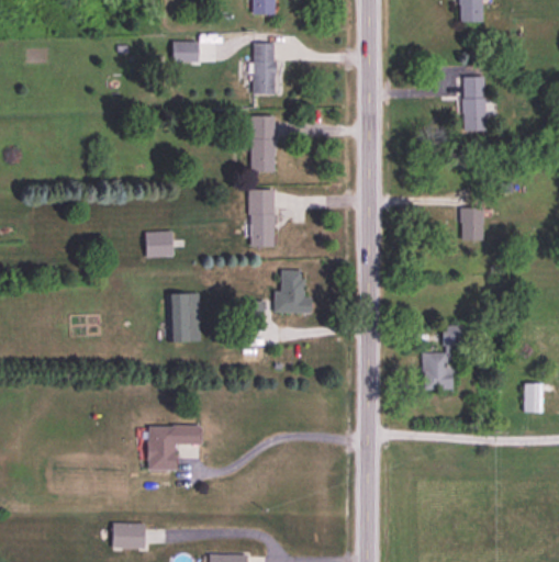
[(253,0),(253,14),(276,14),(275,0),(253,0)]
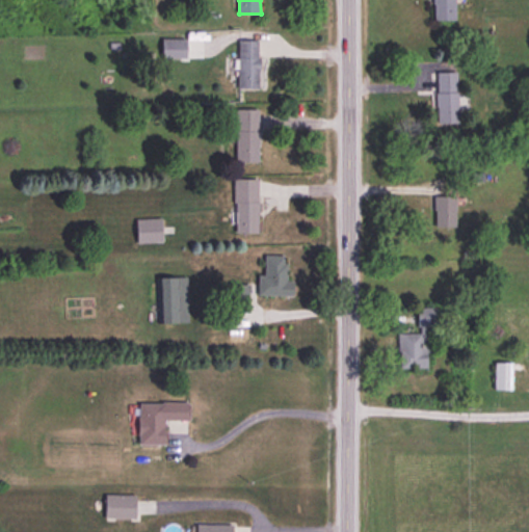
[(435,0),(435,23),(457,23),(456,0),(435,0)]
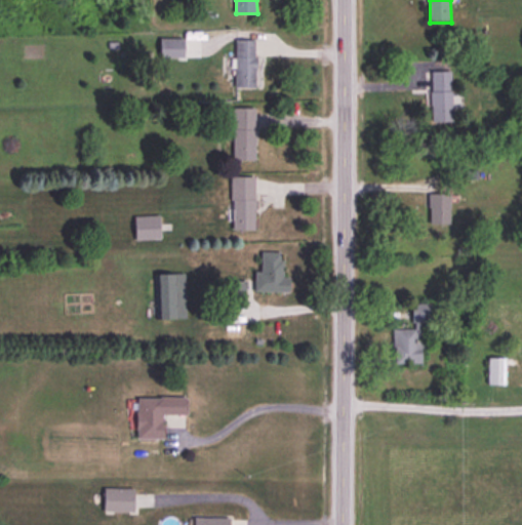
[(186,39),(162,39),(162,59),(186,59),(186,39)]
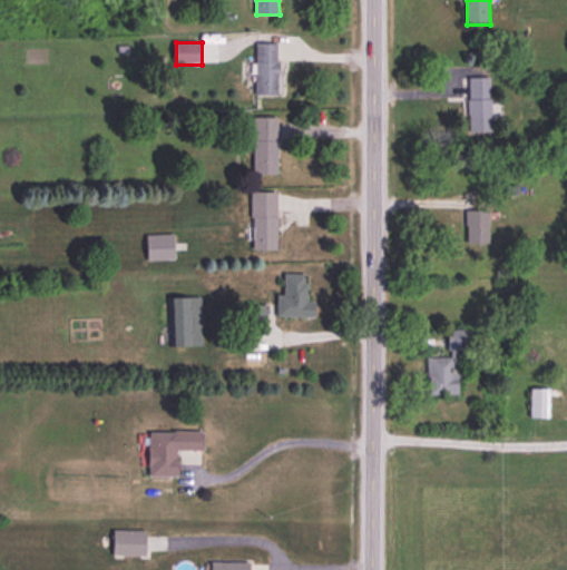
[(280,96),(280,43),(257,43),(257,96),(280,96)]
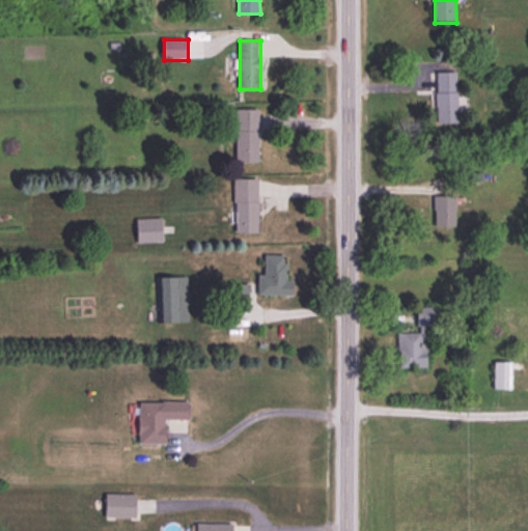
[(460,127),(460,66),(438,66),(438,127),(460,127)]
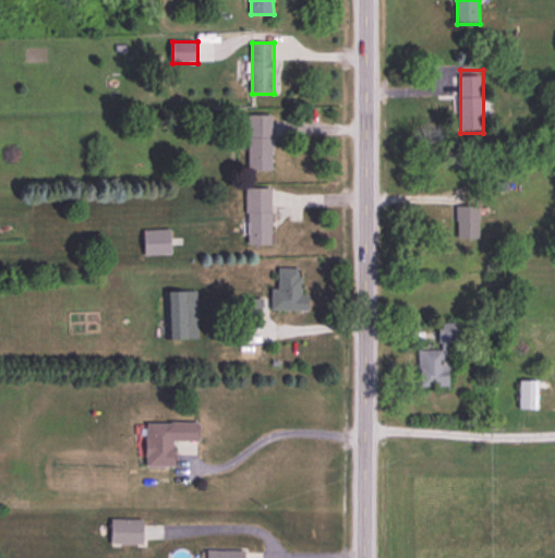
[(250,171),(274,171),(274,116),(250,116),(250,171)]
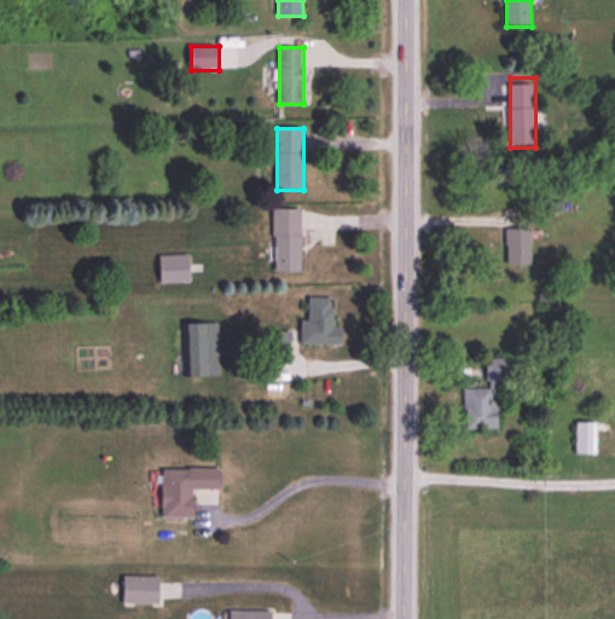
[(302,272),(302,209),(276,209),(276,273),(302,272)]
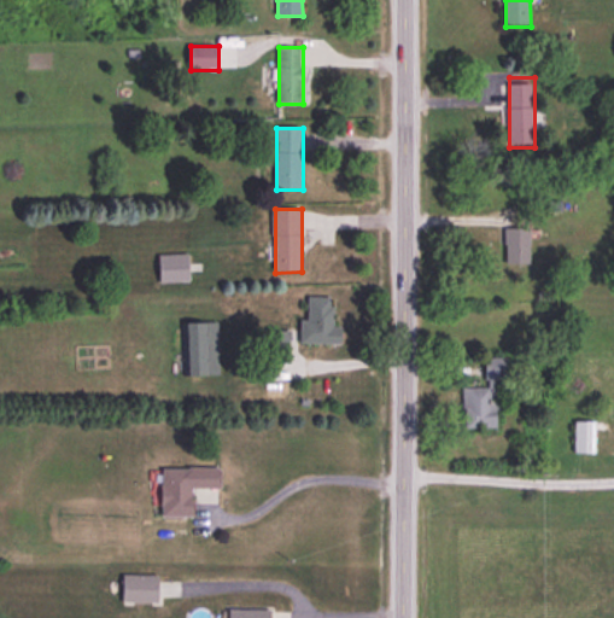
[(507,229),(508,264),(532,264),(531,229),(507,229)]
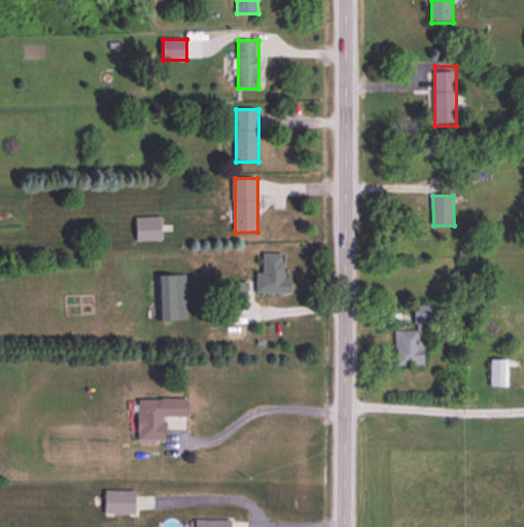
[(137,217),(137,241),(163,241),(163,217),(137,217)]
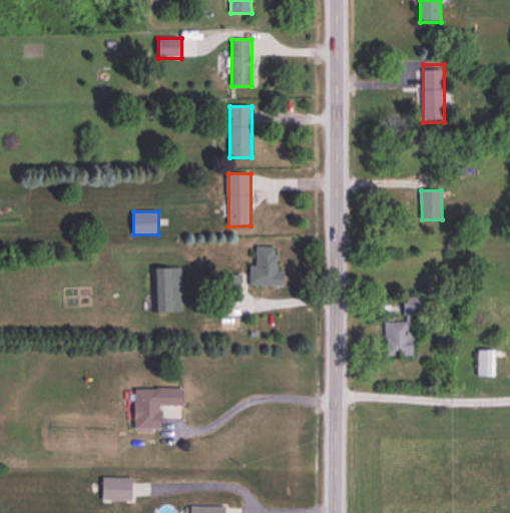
[(257,267),(250,267),(250,287),(285,286),(284,271),(278,271),(278,246),(257,247),(257,267)]
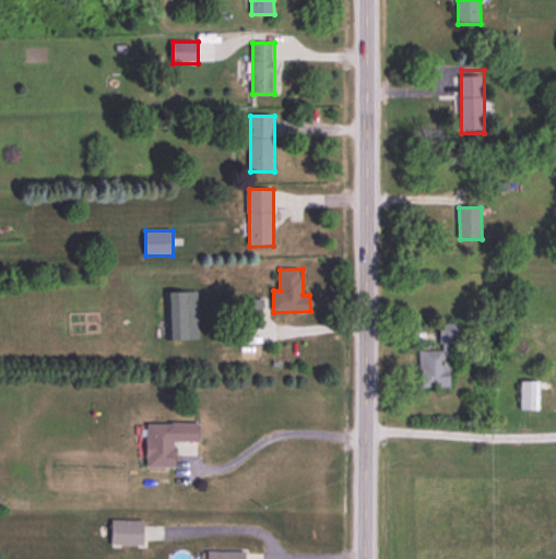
[(200,340),(200,293),(169,293),(169,340),(200,340)]
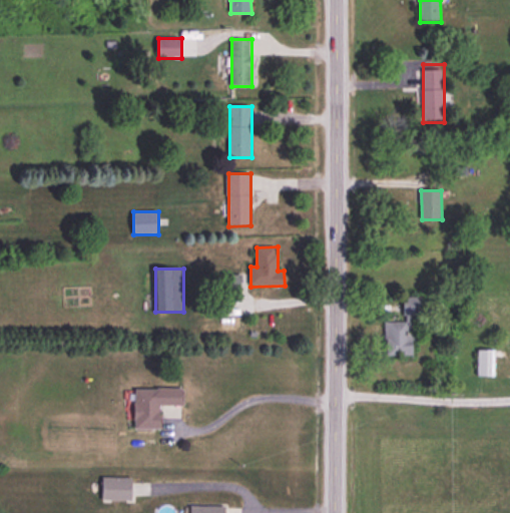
[(240,277),(224,277),(224,292),(240,292),(240,277)]
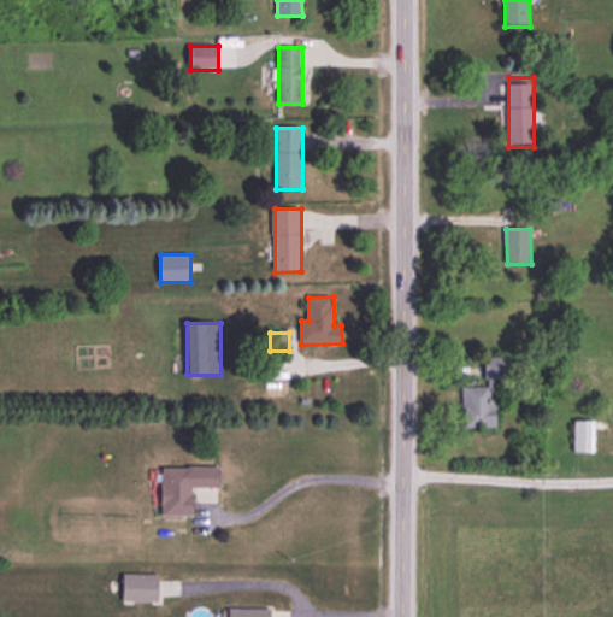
[(465,429),(504,428),(502,358),(487,358),(487,387),(465,388),(465,429)]
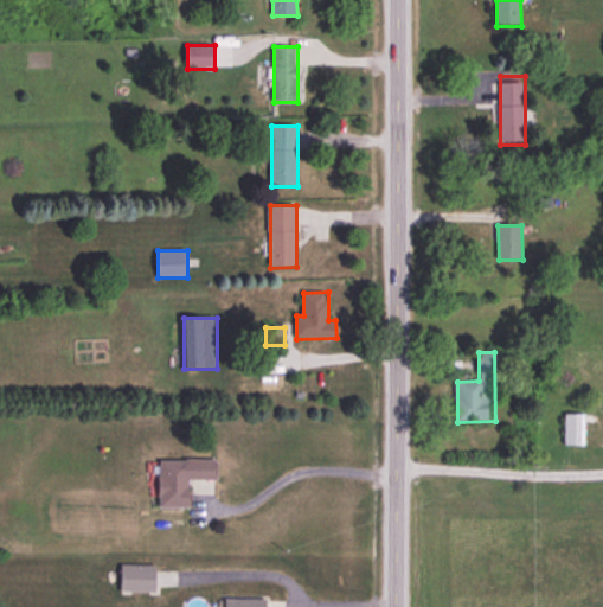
[(565,445),(584,445),(584,413),(565,413),(565,445)]
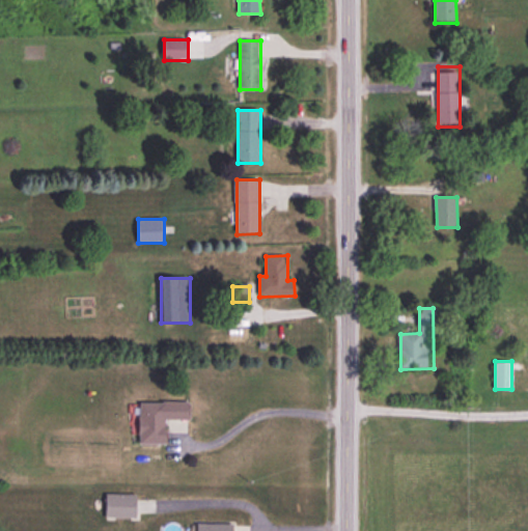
[(167,444),(167,421),(189,421),(189,402),(139,402),(139,444),(167,444)]
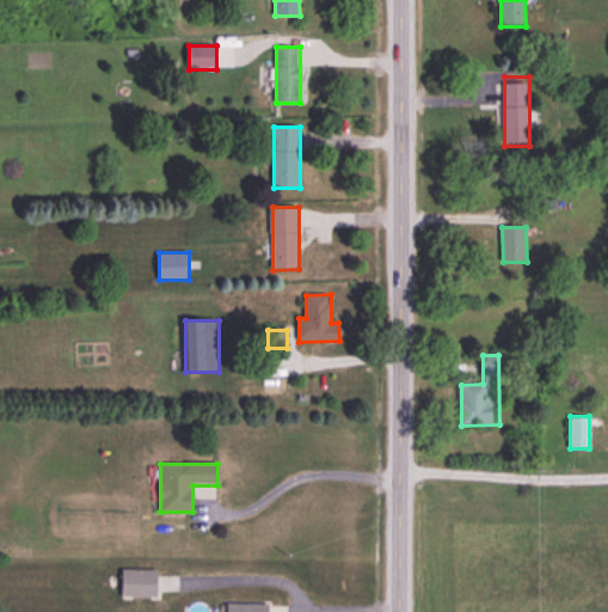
[(122,598),(157,598),(157,570),(122,570),(122,598)]
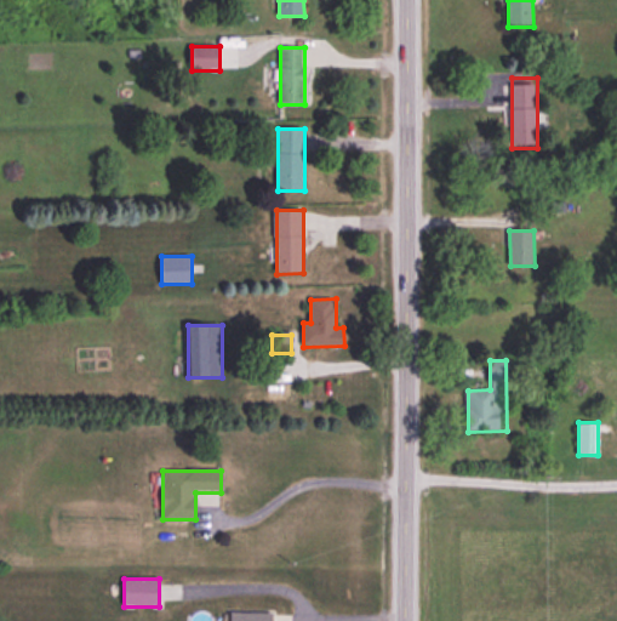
All buildings are outlined.
